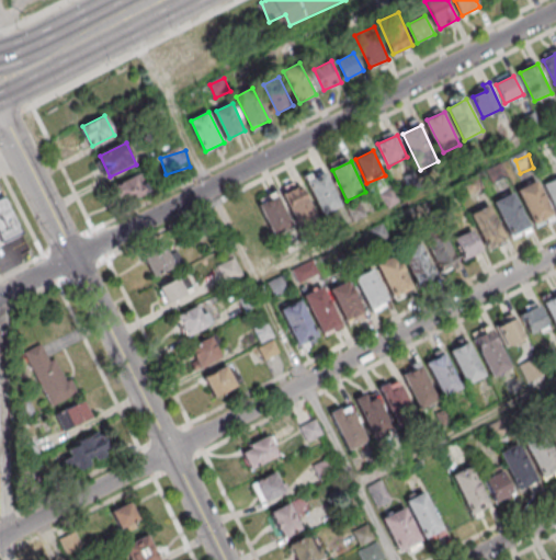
[(307,181),(327,172),(342,206),(324,215),(307,181)]
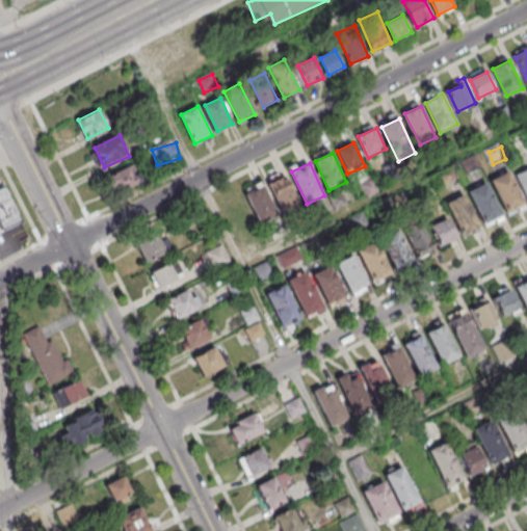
[(108,177),(134,164),(142,182),(117,194),(108,177)]
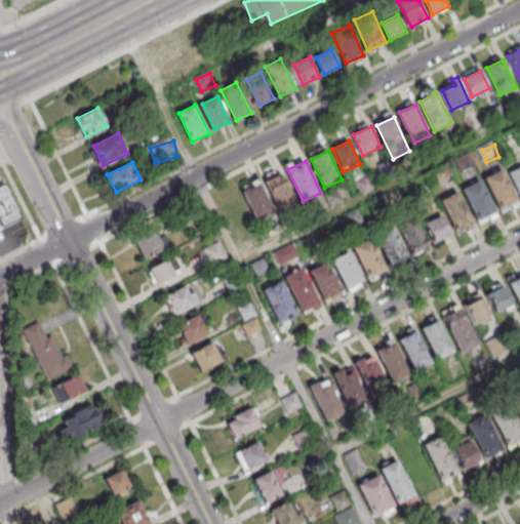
[(486,178),(505,214),(519,207),(519,199),(504,169),(486,178)]
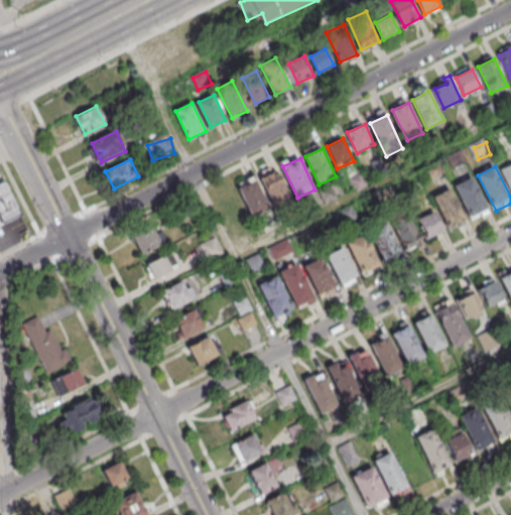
[(260,178),(278,170),(293,202),(276,211),(260,178)]
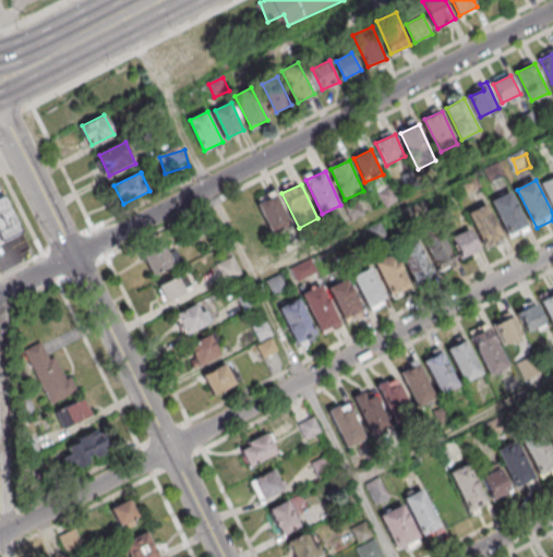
[(493,202),(511,235),(521,230),(524,235),(532,231),(512,192),(493,202)]
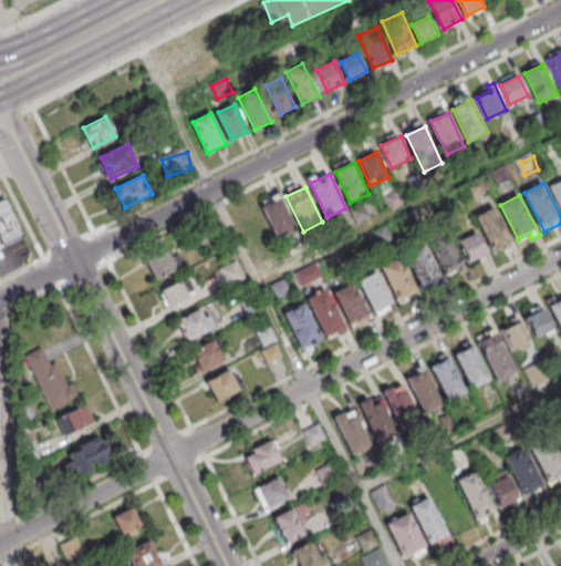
[(6,250),(0,238),(0,201),(8,197),(29,239),(6,250)]
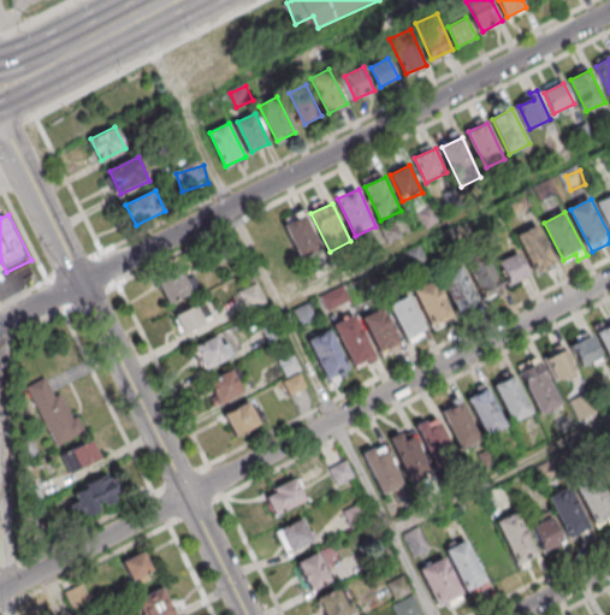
[(286,225),(306,216),(324,250),(305,260),(286,225)]
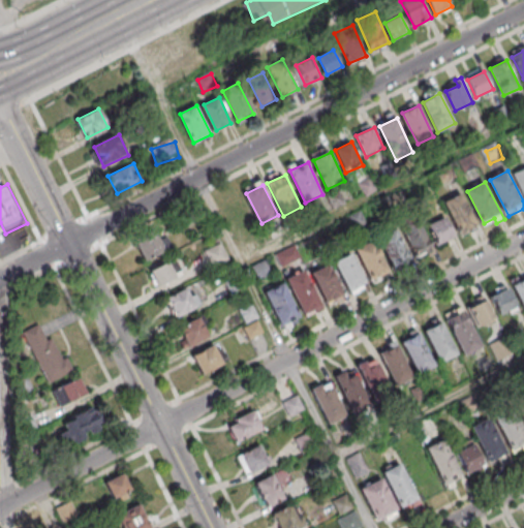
[(330,194),(342,189),(347,204),(336,209),(330,194)]
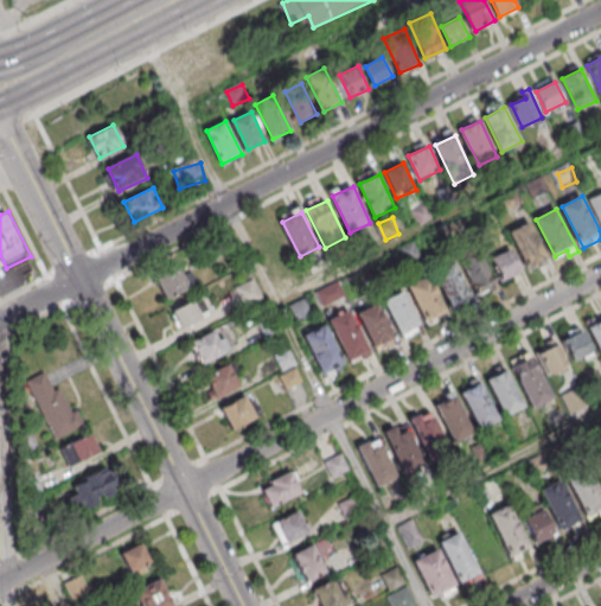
[(511,233),(530,269),(550,259),(531,222),(511,233)]
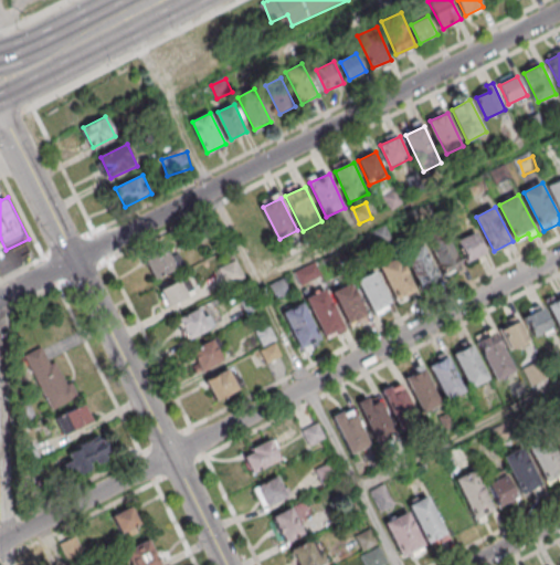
[(344,213),(351,231),(337,238),(328,221),(344,213)]
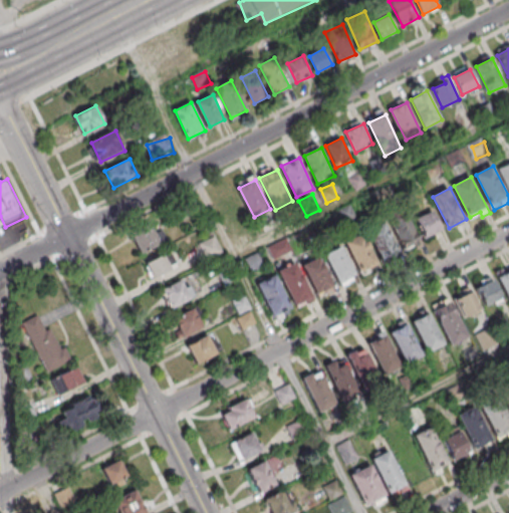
[(418,219),(427,238),(444,230),(434,211),(418,219)]
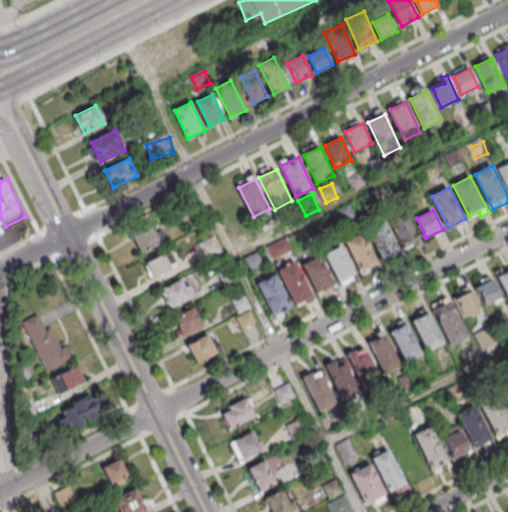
[(391,220),(405,248),(415,243),(418,248),(425,245),(408,211),(391,220)]
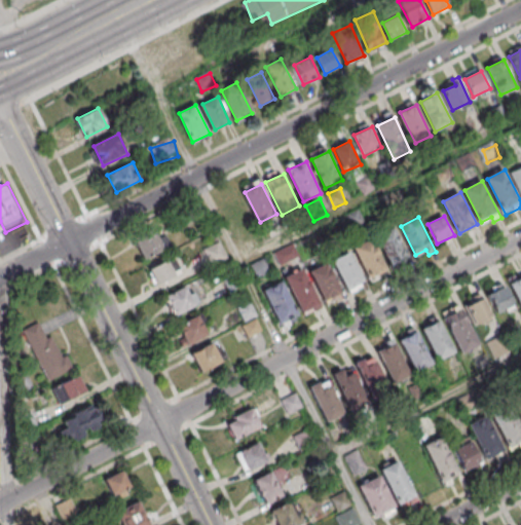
[(377,235),(393,267),(410,259),(396,227),(377,235)]
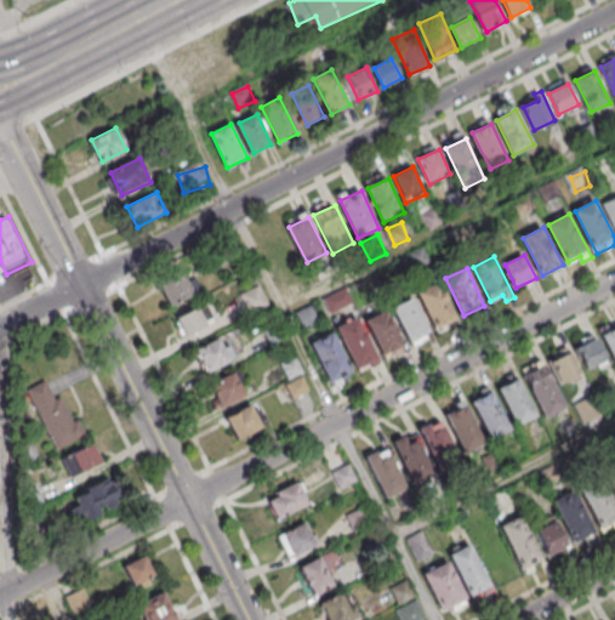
[(163,282),(186,271),(198,294),(174,306),(163,282)]
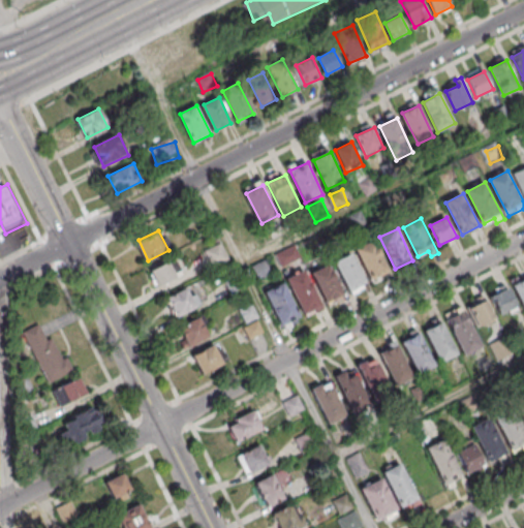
[(357,249),(371,281),(391,271),(375,240),(357,249)]
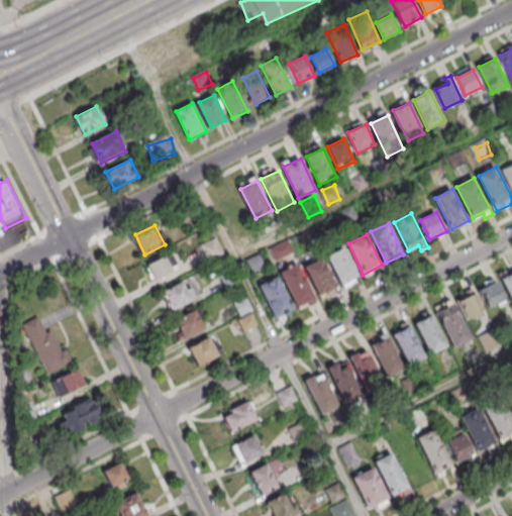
[(220,263),(223,245),(205,242),(202,260),(220,263)]
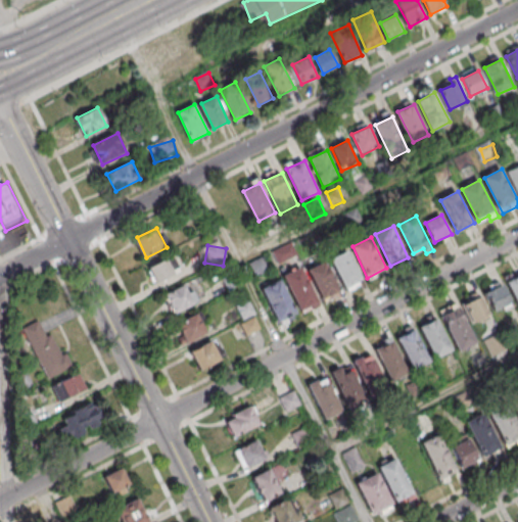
[(332,258),(350,292),(364,286),(361,281),(364,279),(348,250),(332,258)]
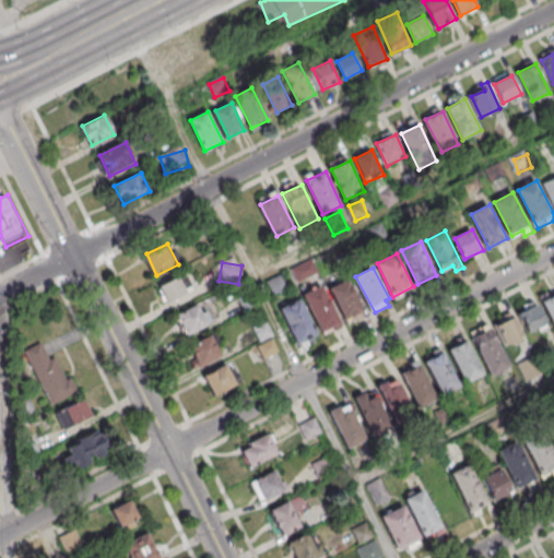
[(160,284),(180,274),(191,295),(169,306),(160,284)]
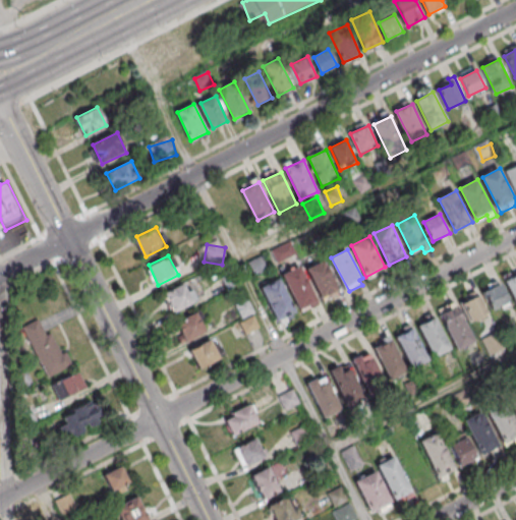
[(308,270),(327,302),(333,299),(330,294),(340,289),(325,261),(308,270)]
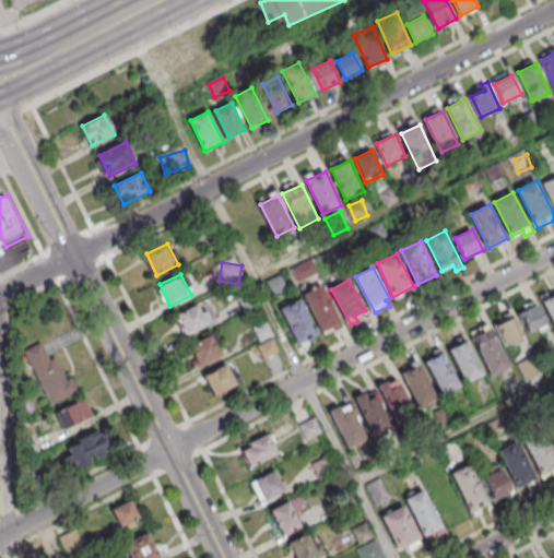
[(305,295),(323,332),(334,327),(337,331),(344,327),(323,286),(305,295)]
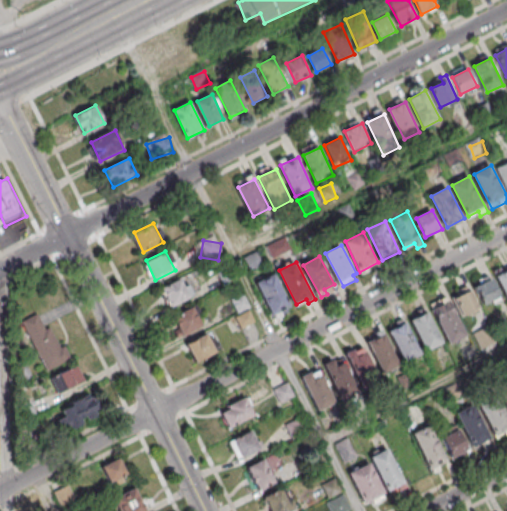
[(506,271),(498,276),(506,293),(506,271)]
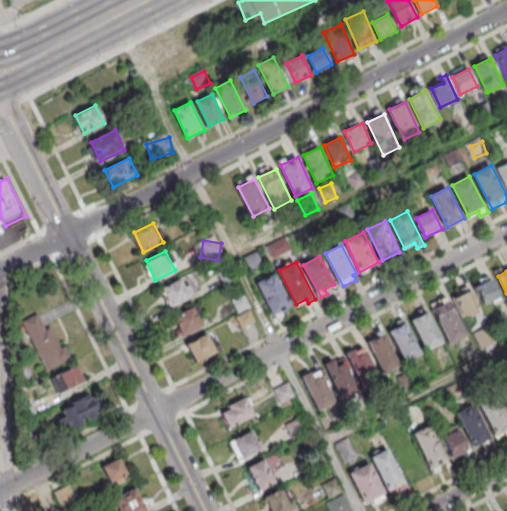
[(258,283),(276,319),(283,315),(282,312),(292,307),(276,274),(258,283)]
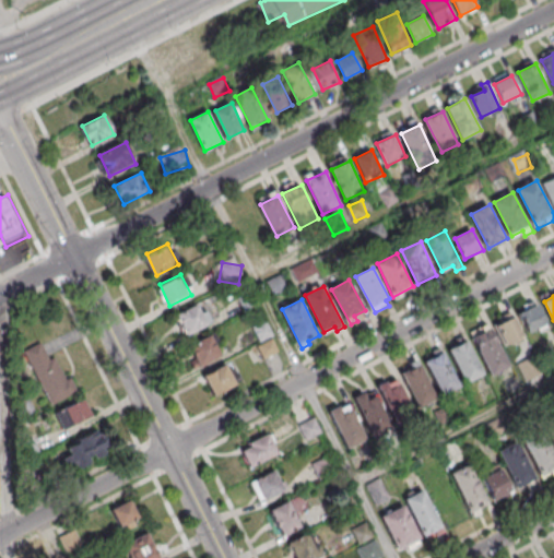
[(520,313),(531,333),(540,329),(541,331),(550,327),(537,301),(529,305),(531,308),(520,313)]
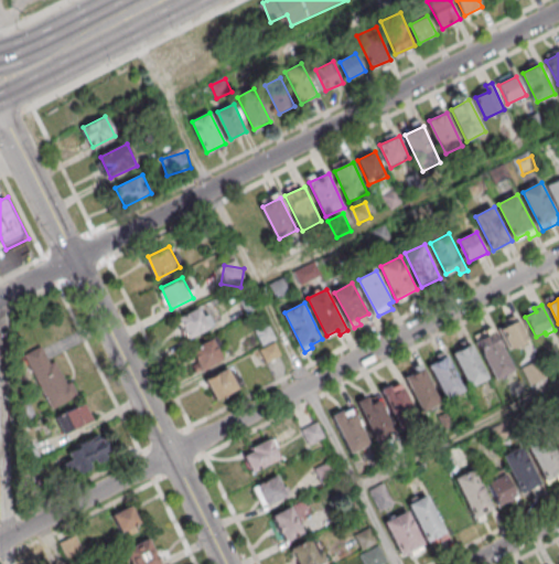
[(181,319),(203,309),(213,330),(192,341),(181,319)]
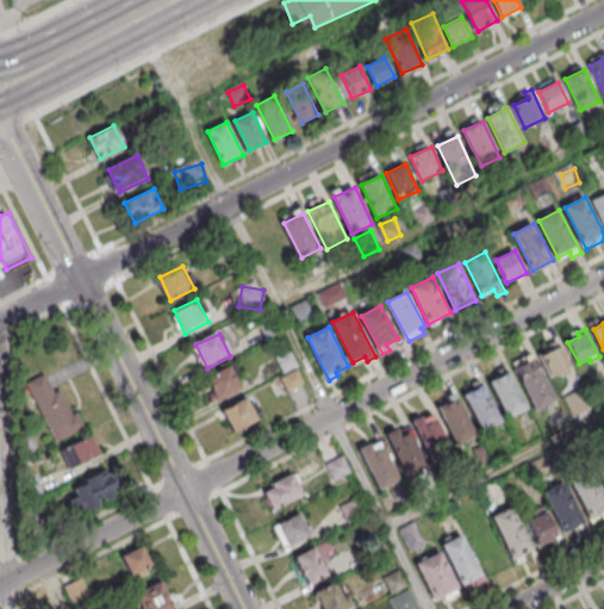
[(542,355),(554,377),(574,367),(560,340),(552,345),(553,349),(542,355)]
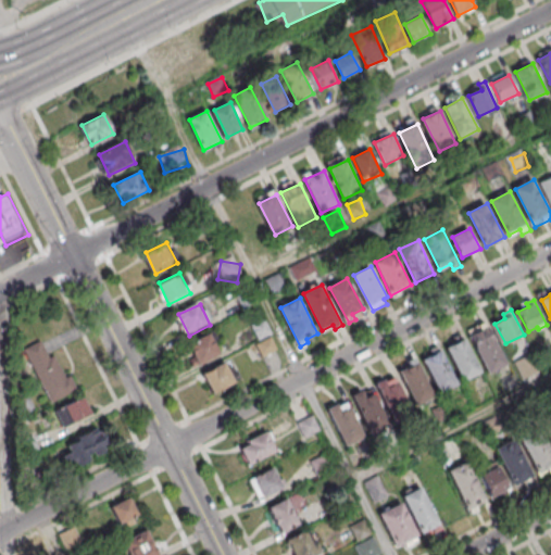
[(283,350),(267,320),(253,328),(268,356),(283,350)]
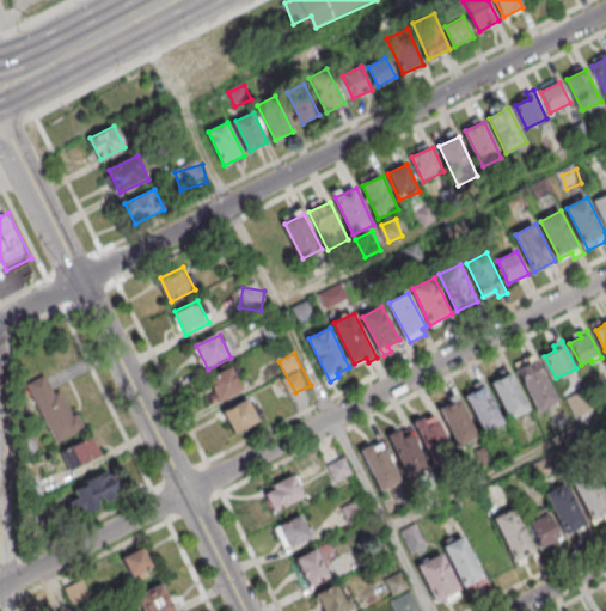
[(515,365),(540,413),(561,402),(536,354),(515,365)]
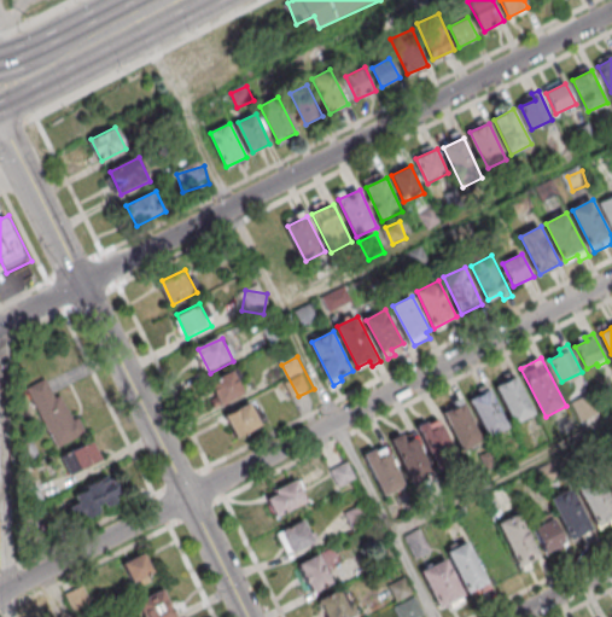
[(214,384),(237,372),(249,396),(225,407),(214,384)]
